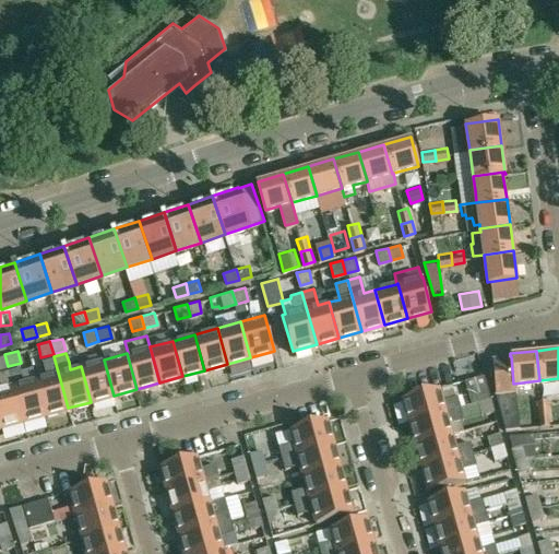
[(47,376),(35,378),(46,414),(68,408),(54,356),(43,360),(47,376)]
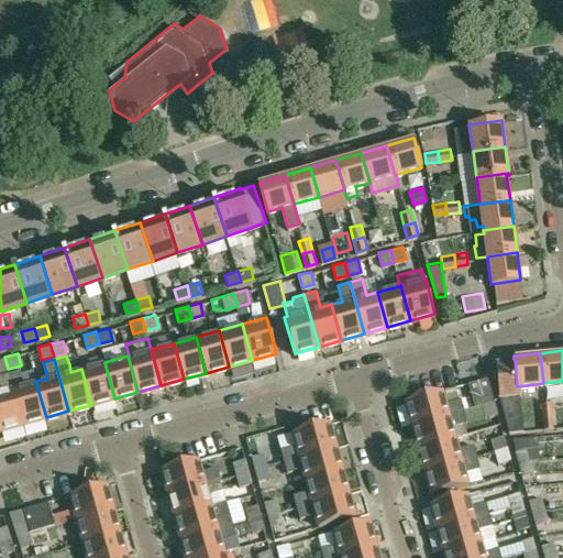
[(507,431),(523,428),(520,401),(518,393),(517,386),(515,359),(514,359),(495,360),(498,394),(500,401),(507,431)]
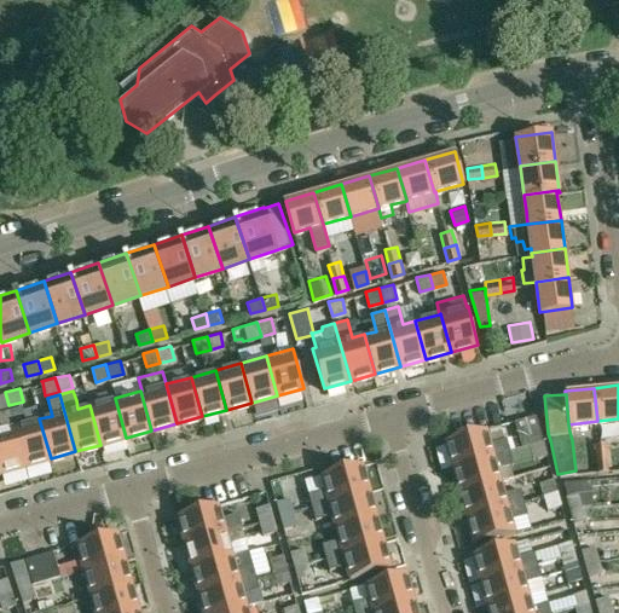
[(115,398),(90,405),(100,445),(126,438),(115,398)]
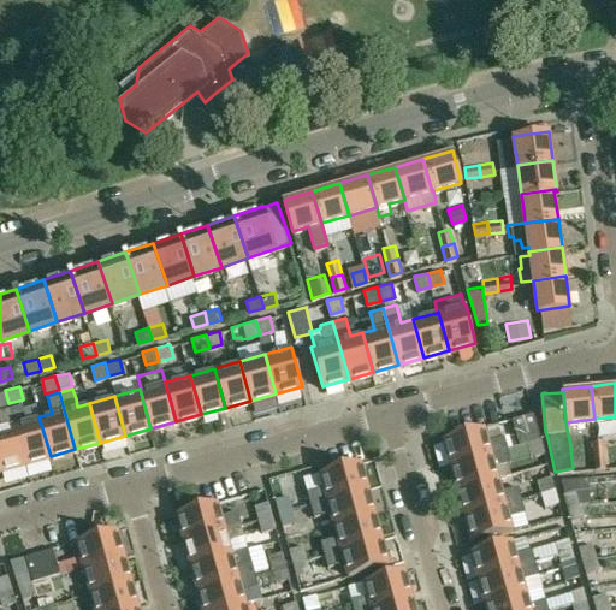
[(39,416),(28,420),(23,403),(10,407),(25,463),(51,456),(39,416)]
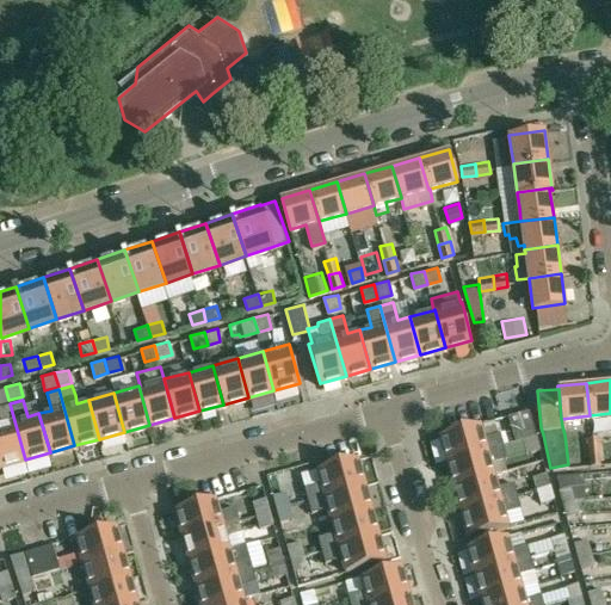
[(0,465),(25,460),(10,403),(0,405),(0,419),(1,424),(0,424),(0,465)]
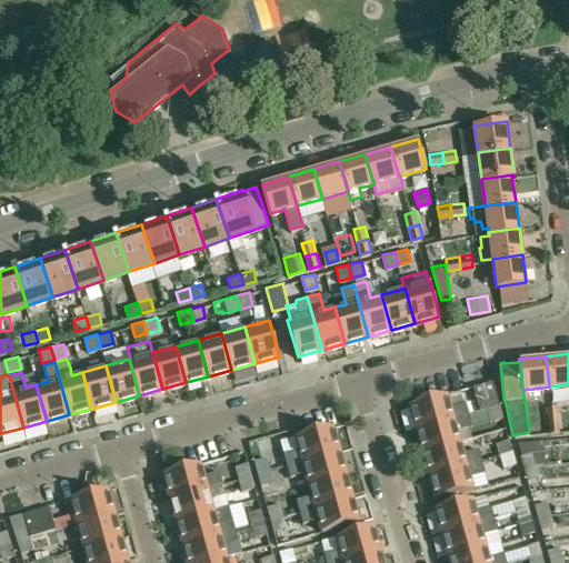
[(499,403),(492,379),(472,384),(479,409),(487,406),(499,403)]
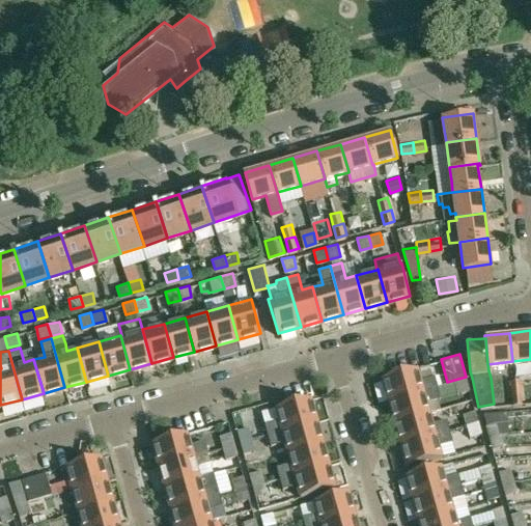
[(382,376),(388,398),(437,385),(435,374),(431,375),(429,363),(382,376)]
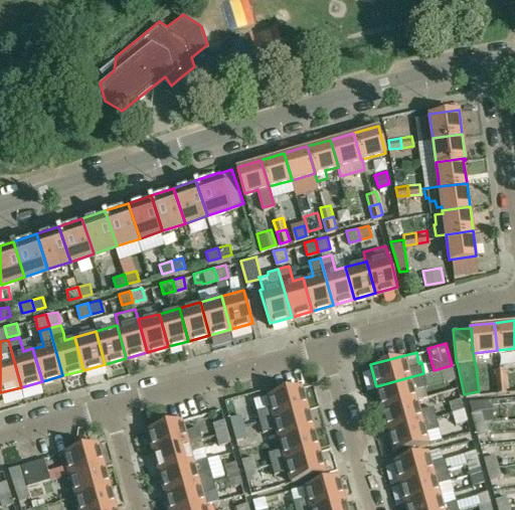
[(455,377),(452,365),(441,368),(444,380),(455,377)]
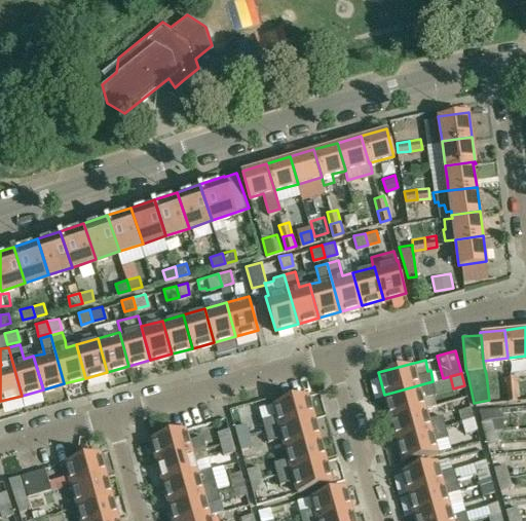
[(504,375),(506,386),(516,386),(515,374),(504,375)]
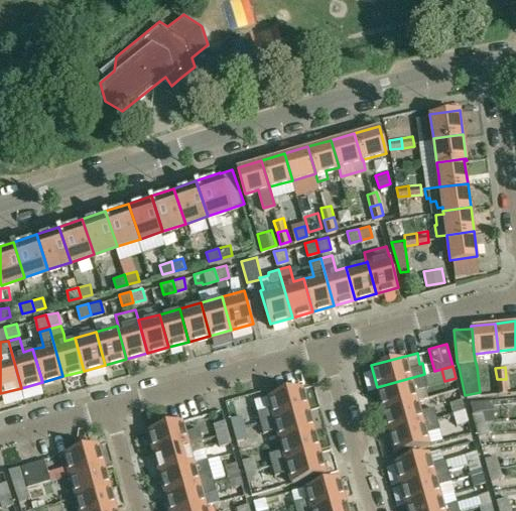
[(377,387),(379,396),(383,408),(416,399),(416,397),(425,395),(423,386),(428,385),(424,374),(377,387)]
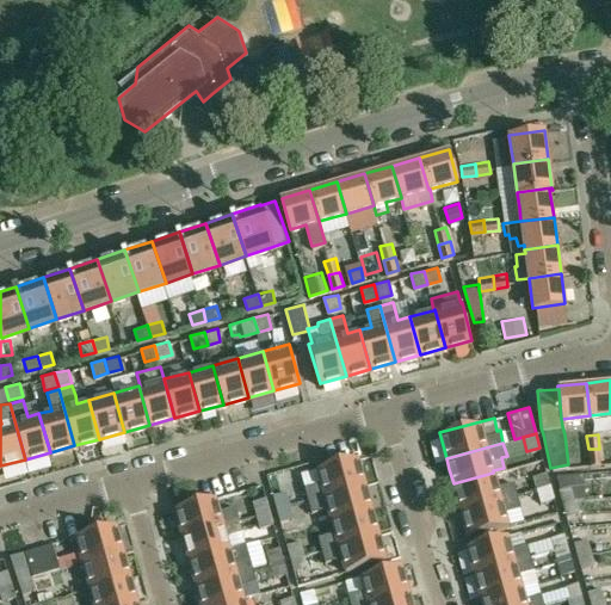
[(590,464),(600,463),(599,449),(588,449),(590,464)]
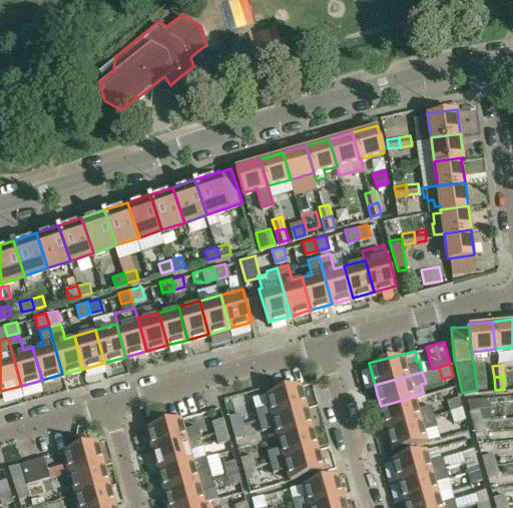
[(300,383),(267,392),(270,404),(255,408),(259,418),(306,405),(300,383)]
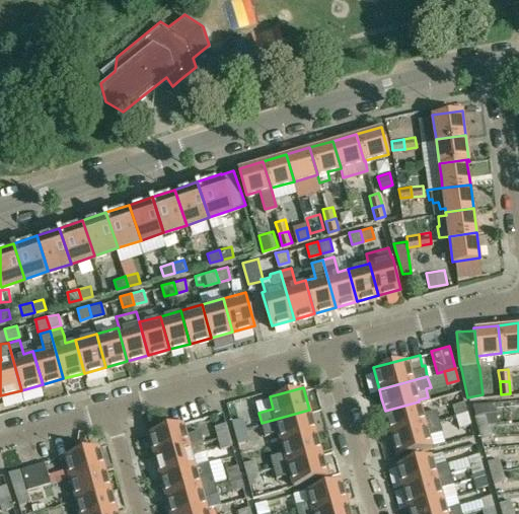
[(453,401),(456,414),(467,411),(463,398),(453,401)]
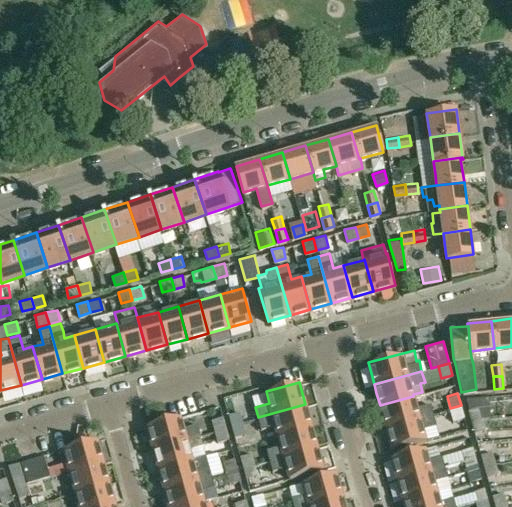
[(421,394),(414,396),(413,396),(380,405),(386,426),(433,413),(430,402),(424,404),(421,394)]
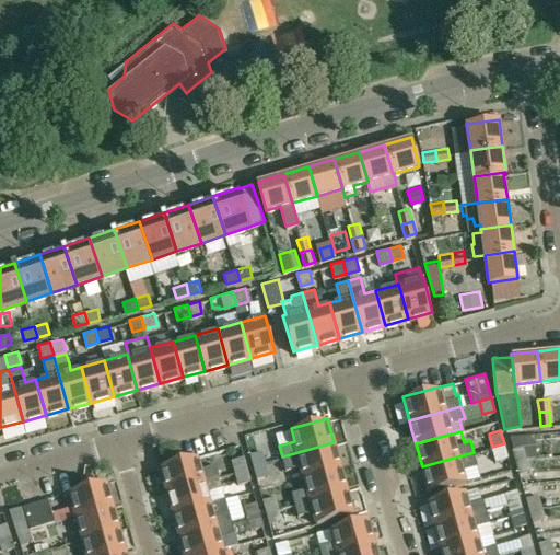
[(340,465),(334,442),(282,457),(284,467),(301,463),(304,475),(340,465)]
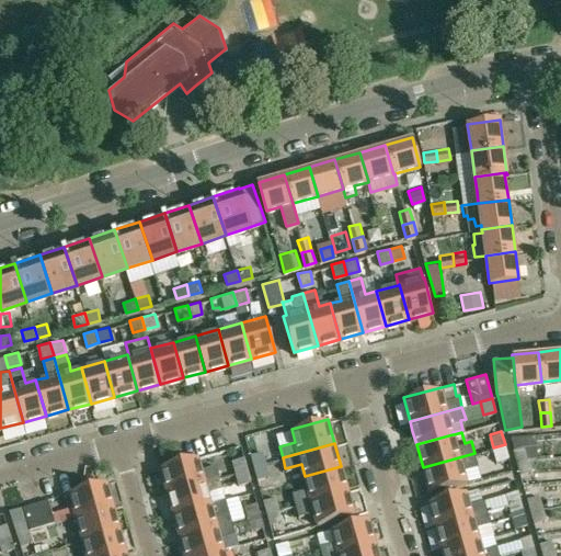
[(513,449),(516,460),(529,458),(529,457),(538,456),(537,443),(525,445),(513,449)]
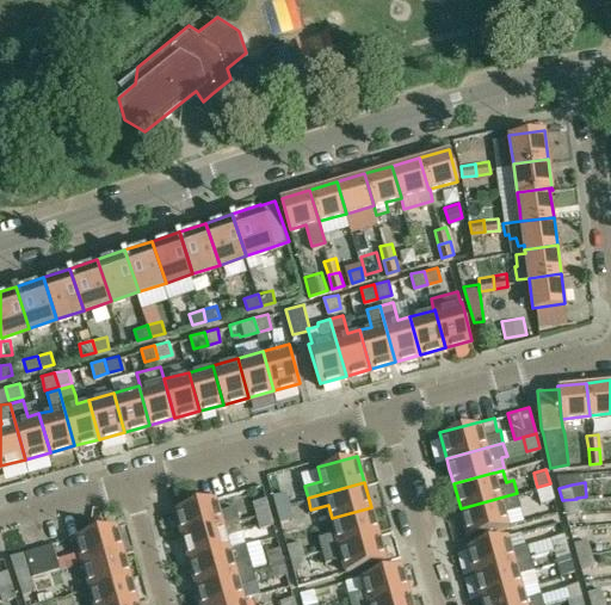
[(541,501),(554,498),(550,483),(537,487),(541,501)]
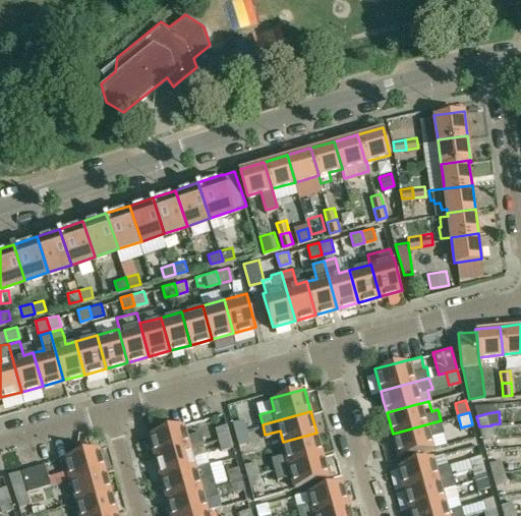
[(232,420),(235,432),(247,428),(244,416),(232,420)]
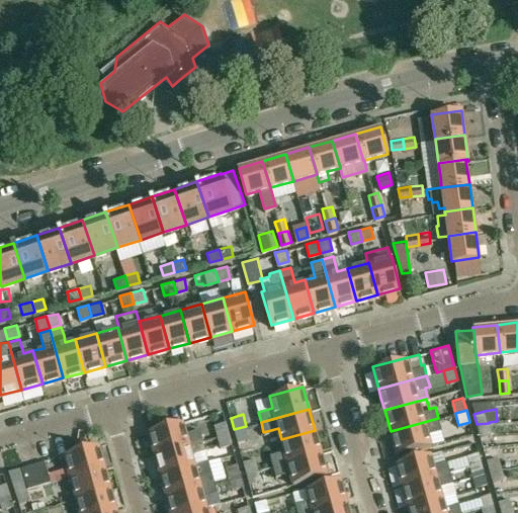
[(397,453),(440,441),(437,430),(441,428),(438,418),(391,431),(397,453)]
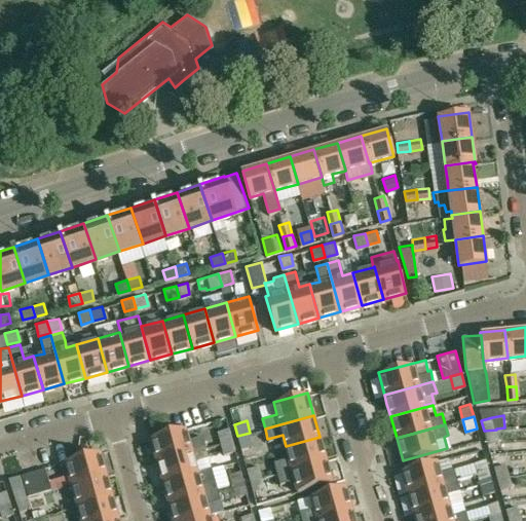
[(184,426),(151,436),(157,458),(205,445),(202,435),(188,439),(184,426)]
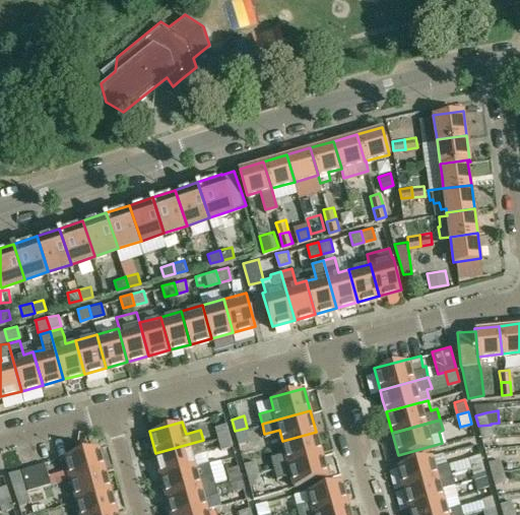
[(230,433),(226,422),(214,425),(217,436),(230,433)]
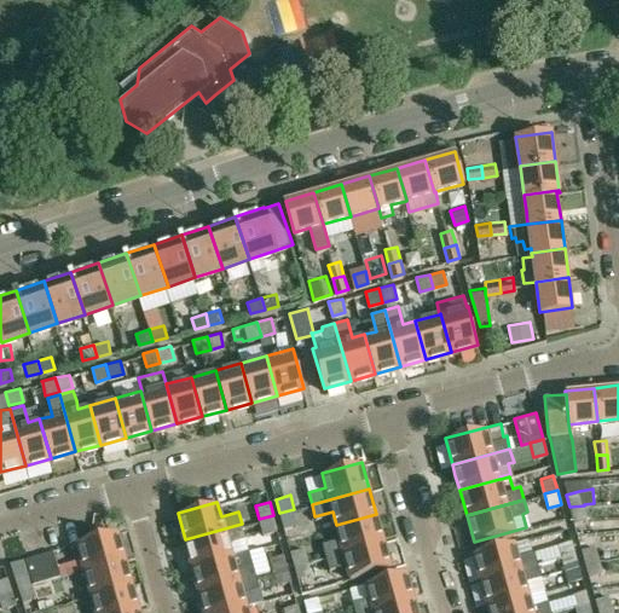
[(570,507),(573,521),(588,516),(584,505),(570,507)]
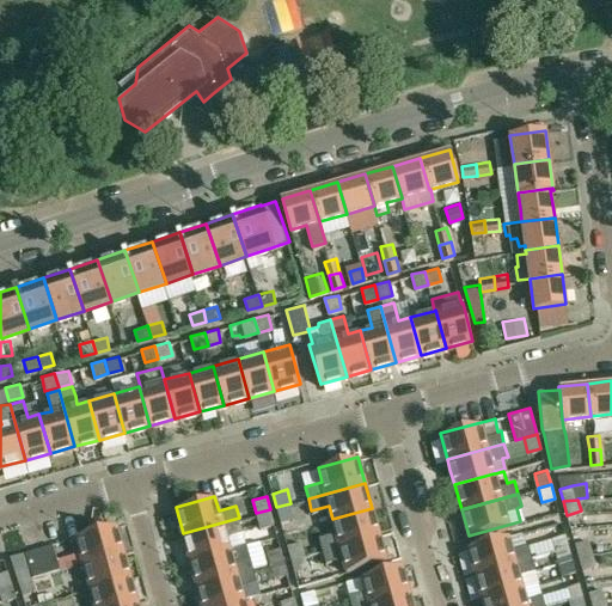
[(291,503),(276,507),(283,532),(298,527),(291,503)]
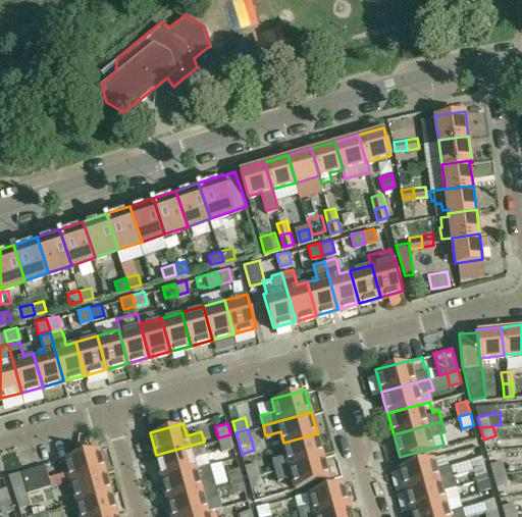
[(272,457),(274,468),(323,455),(317,433),(283,443),(286,454),(272,457)]
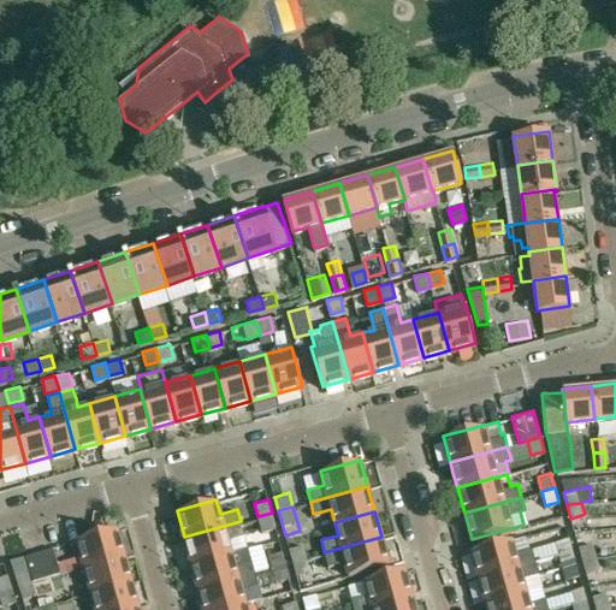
[(276,526),(272,513),(258,516),(261,529),(276,526)]
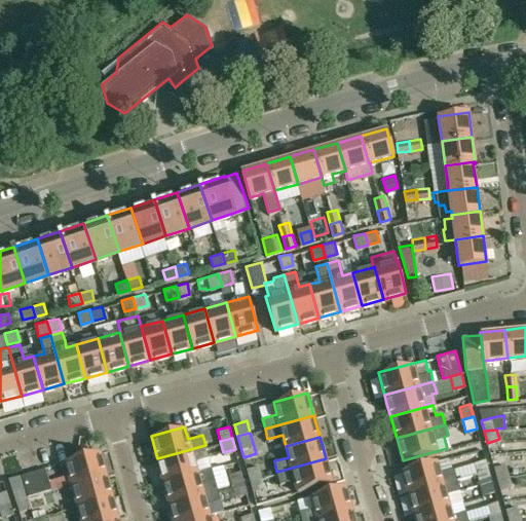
[(162,480),(210,467),(212,467),(205,445),(157,458),(162,480)]
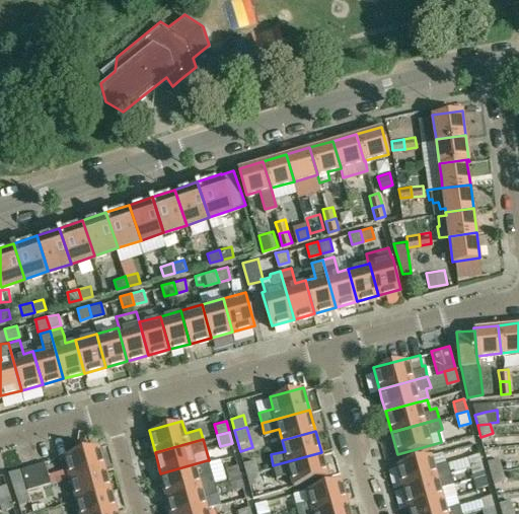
[(64,454),(67,466),(55,470),(57,480),(70,476),(103,466),(97,444),(64,454)]
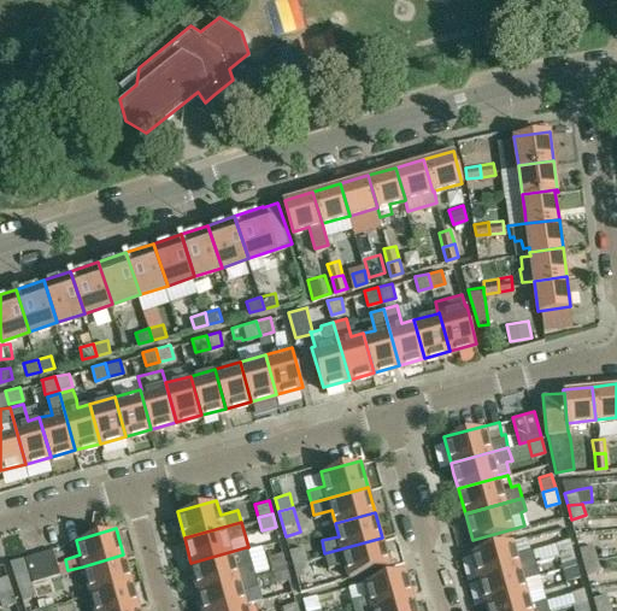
[(573,550),(569,536),(556,541),(559,554),(573,550)]
